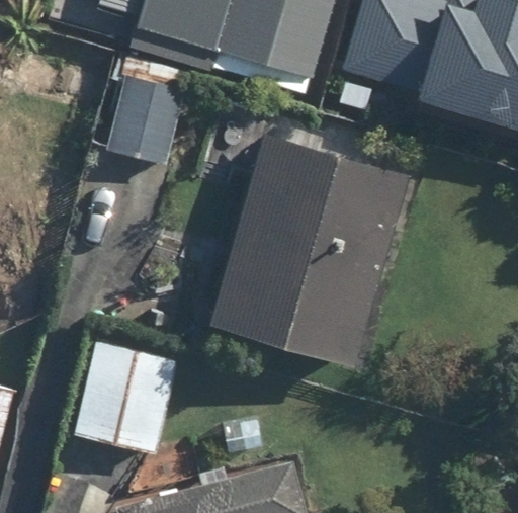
[(308,94),(337,0),(147,0),(135,39),(308,94)]
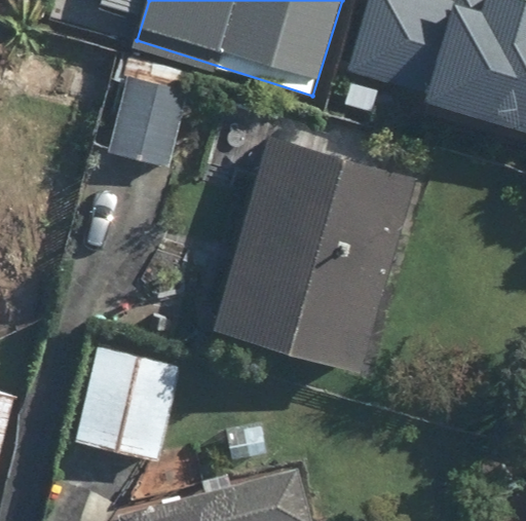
[(525,0),(461,0),(461,1),(456,0),(377,0),(357,76),(525,122),(525,0)]
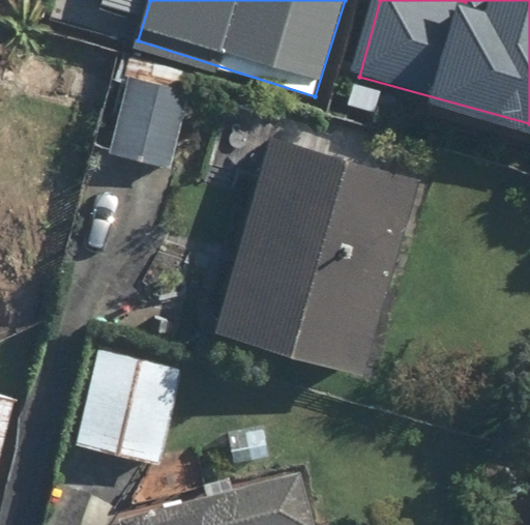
[(104,158),(164,176),(184,104),(124,86),(104,158)]
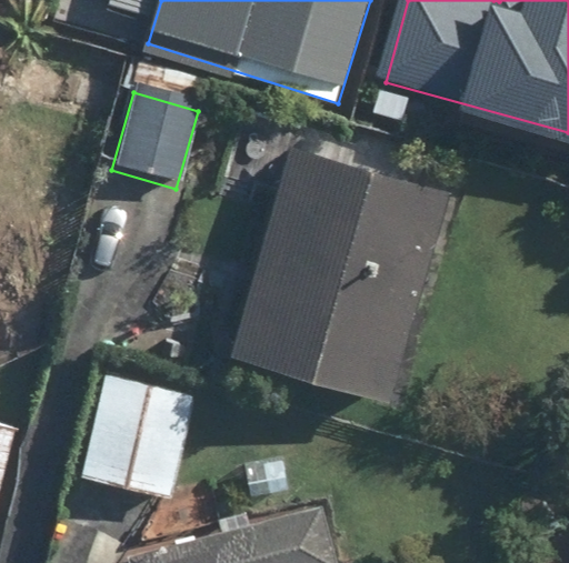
[(295,144),(237,350),(396,395),(455,190),(295,144)]
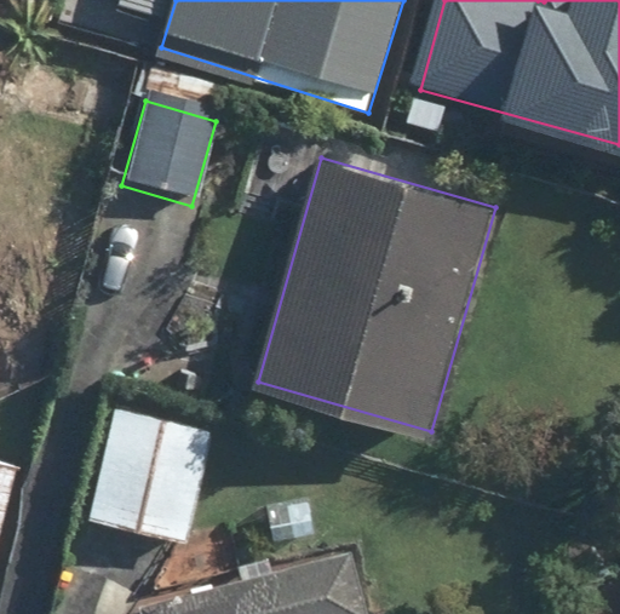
[(219,430),(113,408),(90,524),(196,545),(219,430)]
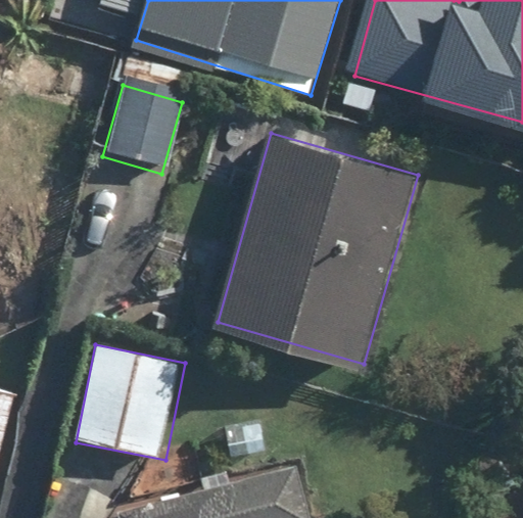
[(24,389),(0,383),(0,481),(2,482),(24,389)]
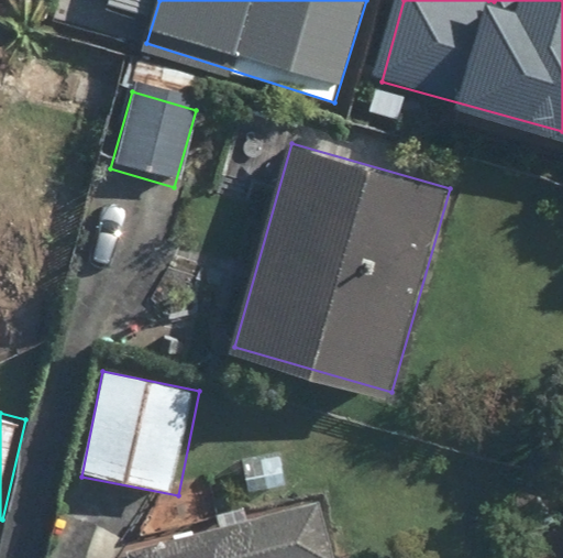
[(333,557),(316,489),(127,538),(132,557),(333,557)]
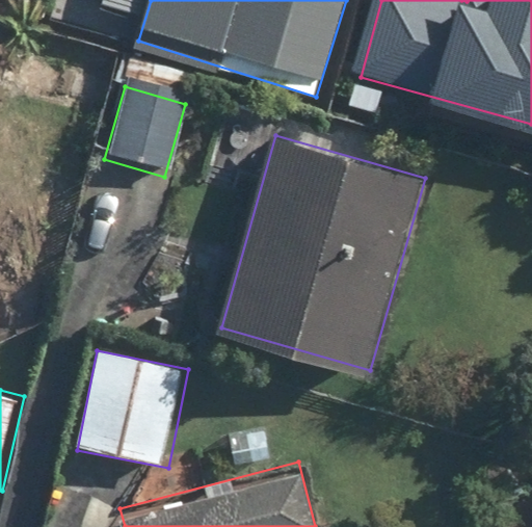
All buildings are outlined.
